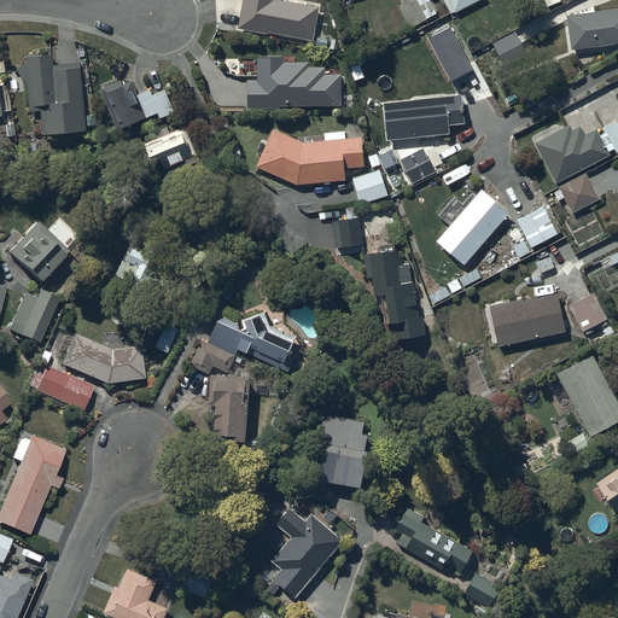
[(242,0),(237,30),(268,36),(269,34),(313,42),(319,9),(275,1),(275,0),(242,0)]
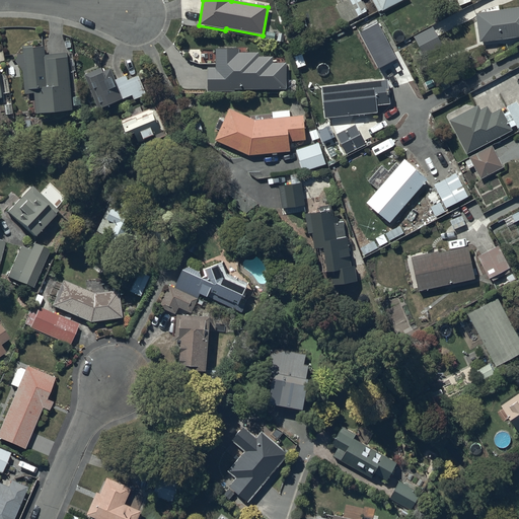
[(349,0),(336,7),(346,24),(368,13),(361,0),(349,0)]
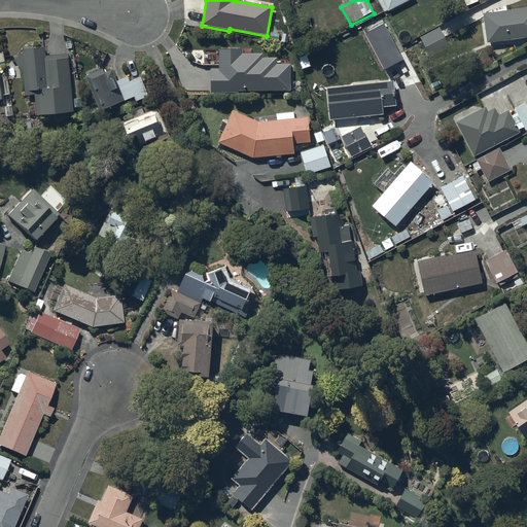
[(378,0),(385,11),(388,10),(389,11),(411,0),(378,0)]
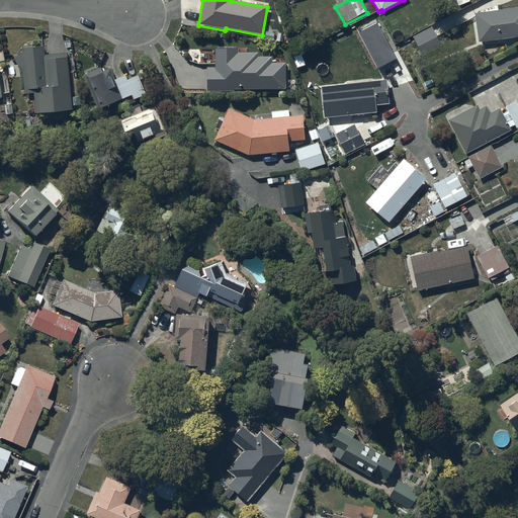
[(517,8),(476,13),(479,41),(517,36),(517,8)]
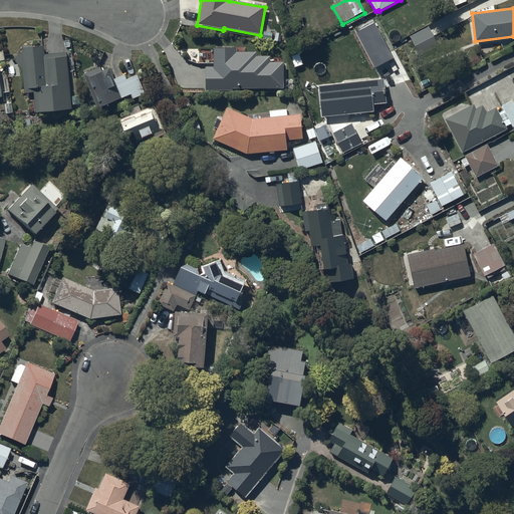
[(439,45),(429,26),(411,36),(421,54),(439,45)]
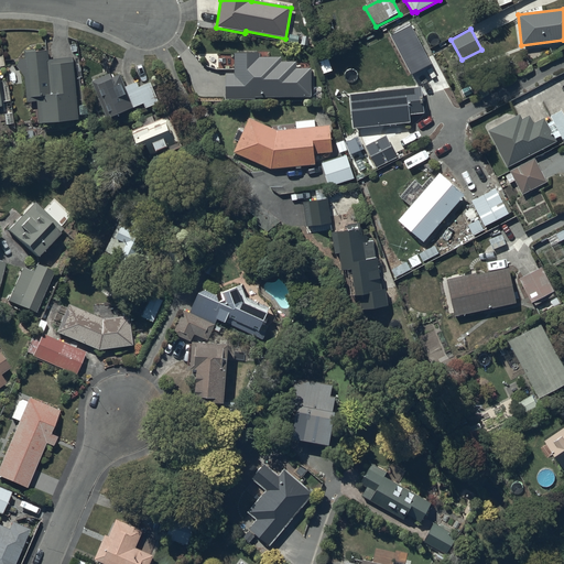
[(79,121),(74,56),(50,58),(50,50),(25,52),(26,58),(21,58),(18,66),(25,76),(28,104),(38,102),(40,125),(79,121)]
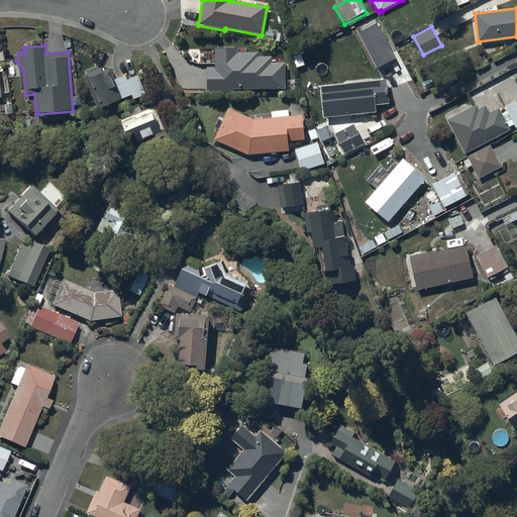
[(233,86),(286,86),(286,61),(273,61),(273,55),(257,55),(257,52),(237,52),(237,46),(215,46),(215,65),(207,65),(207,89),(233,89),(233,86)]
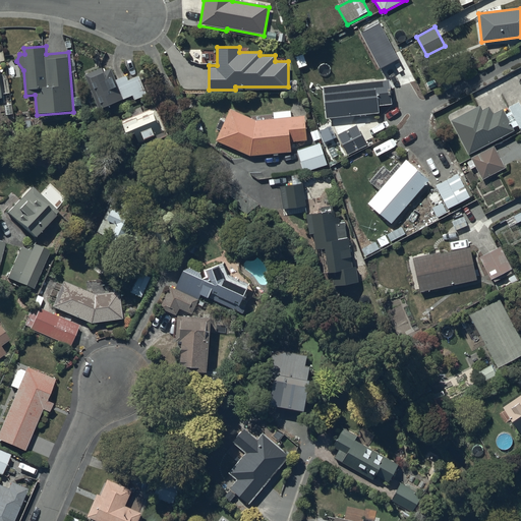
[(102,67),(84,74),(99,108),(133,95),(134,98),(147,94),(138,74),(128,78),(126,73),(116,77),(112,66),(103,69),(102,67)]
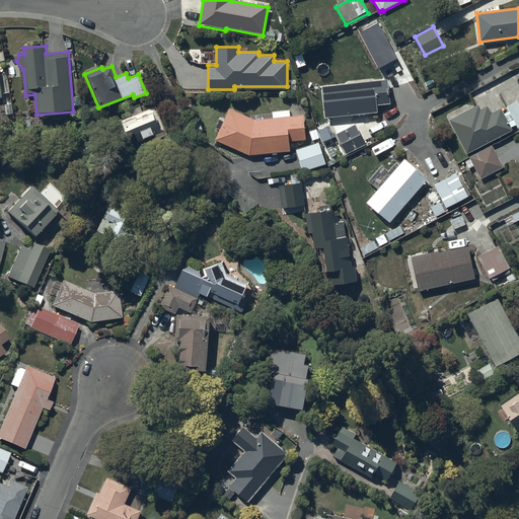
[(389,81),(322,88),(325,119),(378,114),(377,106),(391,105),(389,81)]
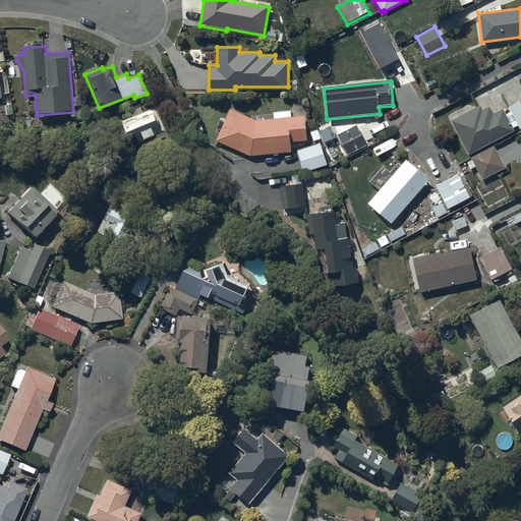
[(169,136),(157,107),(145,111),(142,106),(131,111),(133,117),(122,121),(129,137),(136,134),(139,143),(156,136),(158,140),(169,136)]
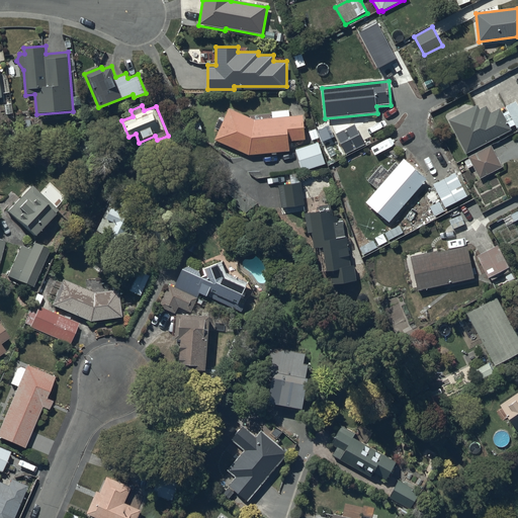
[(478,105),(449,120),(466,154),(512,131),(501,108),(491,113),(487,106),(481,109),(478,105)]
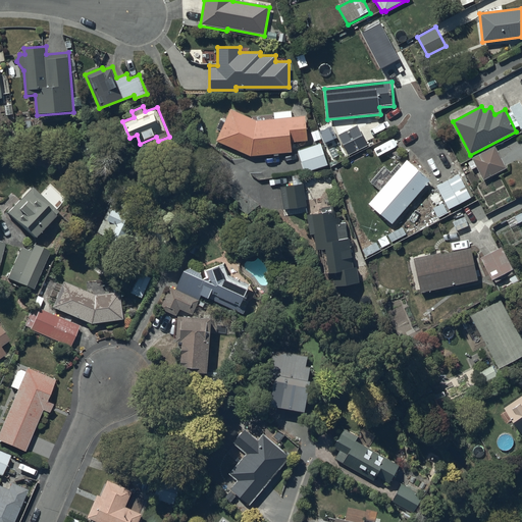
[(308,142),(306,116),(292,117),(292,110),(273,112),(274,119),(257,120),(230,109),(225,119),(221,117),(217,129),(221,132),(216,142),(251,157),(292,153),(292,143),(308,142)]
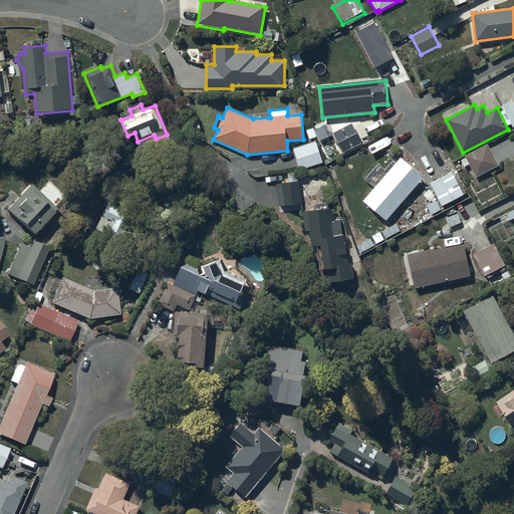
[(362,144),(352,123),(332,133),(343,154),(362,144)]
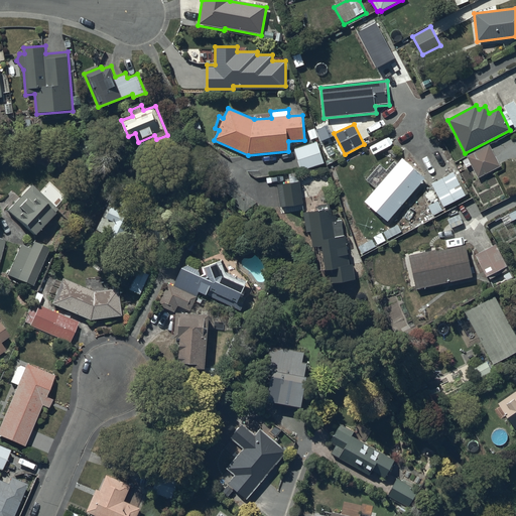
[(392,145),(388,138),(372,146),(376,154),(392,145)]
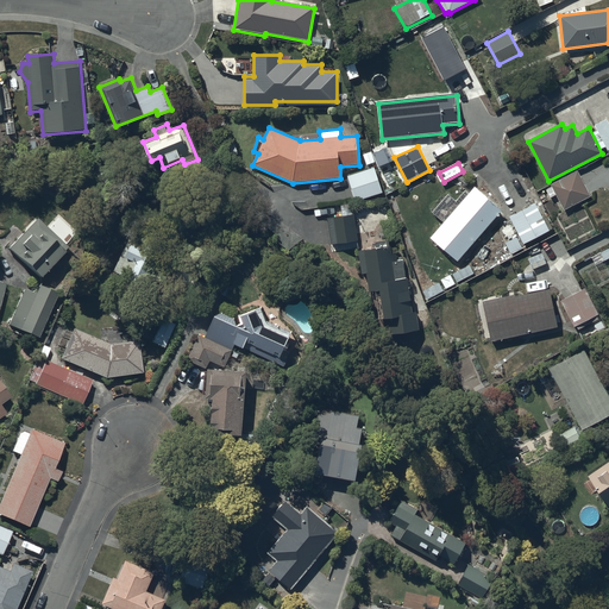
[(383,193),(375,168),(349,177),(357,202),(383,193)]
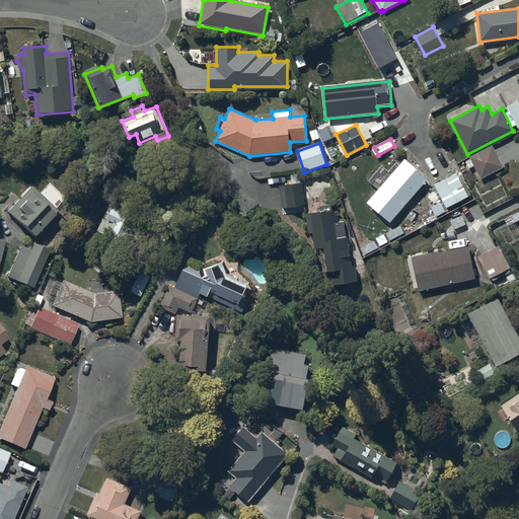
[(504,168),(493,146),(469,158),(470,159),(465,162),(469,169),(474,167),(480,179),(504,168)]
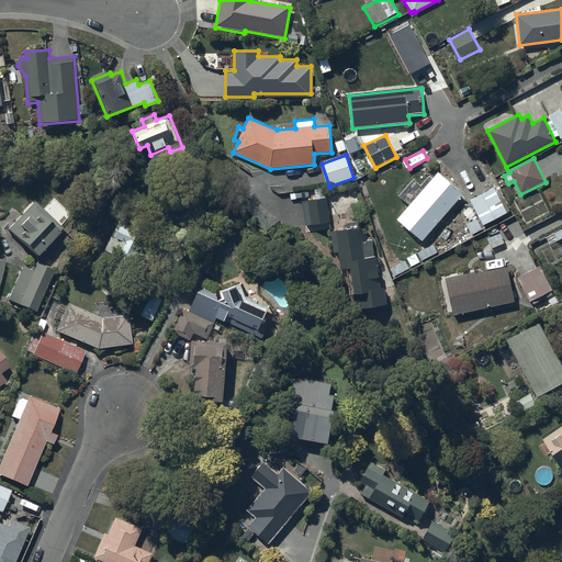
[(463,195),(438,173),(397,221),(423,242),(463,195)]
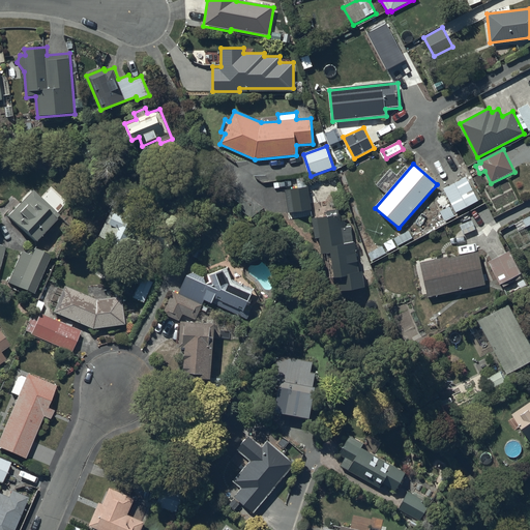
[(443,189),(452,205),(440,212),(445,222),(459,214),(458,213),(479,202),(478,201),(481,199),(475,188),(473,189),(466,177),(443,189)]
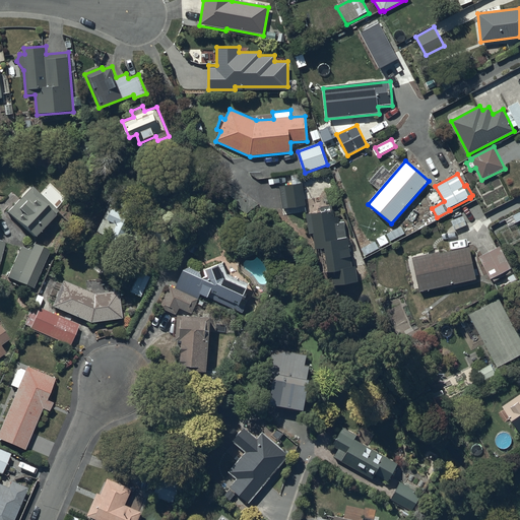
[(303,185),(280,187),(282,208),(305,206),(303,185)]
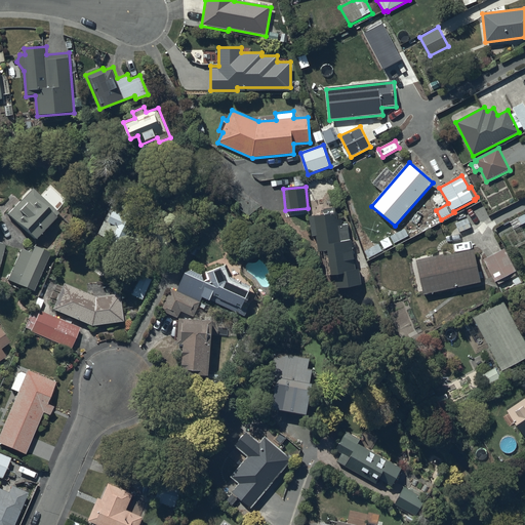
[(58,213),(33,189),(7,215),(34,241),(54,219),(53,218),(58,213)]
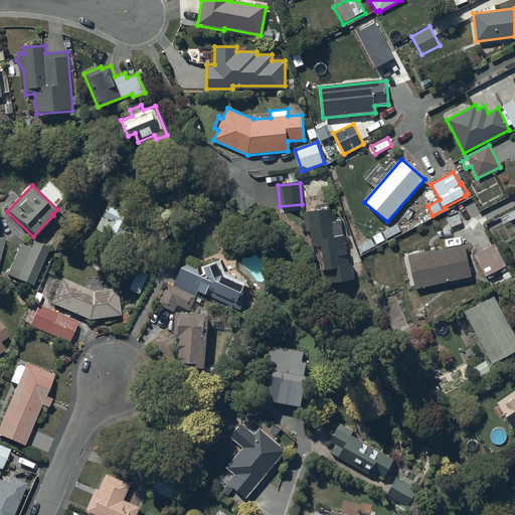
[(150,213),(113,196),(98,229),(108,234),(107,235),(126,244),(134,227),(142,230),(150,213)]
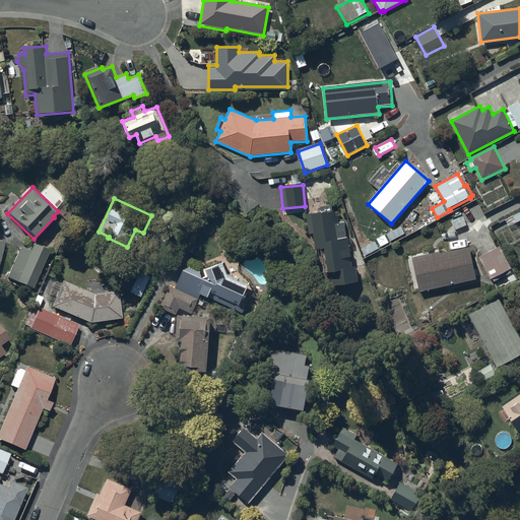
[(334,212),(308,214),(310,234),(313,234),(314,250),(321,249),(324,273),(333,273),(334,286),(359,284),(356,266),(351,267),(347,221),(338,222),(338,217),(334,217),(334,212)]
